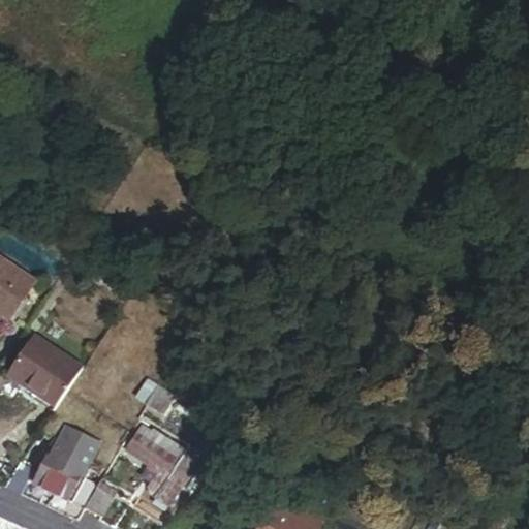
[(0,309),(11,316),(36,278),(0,253),(0,309)]
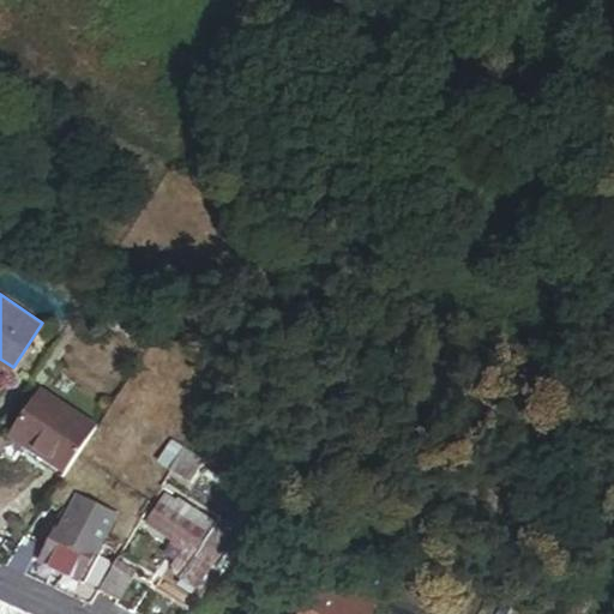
[(67,469),(100,422),(46,387),(14,434),(67,469)]
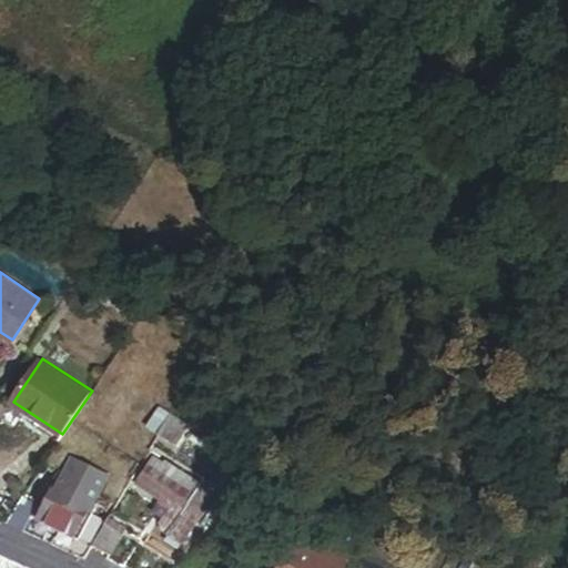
[(158,436),(170,415),(158,408),(145,429),(158,436)]
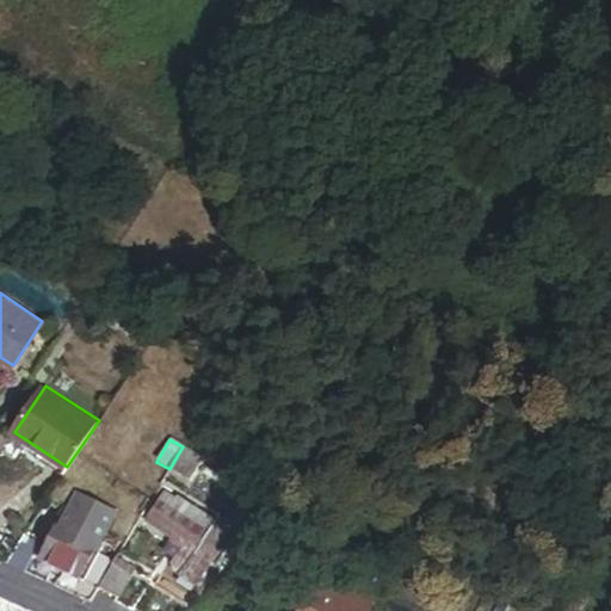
[(190,481),(203,458),(183,446),(170,469),(190,481)]
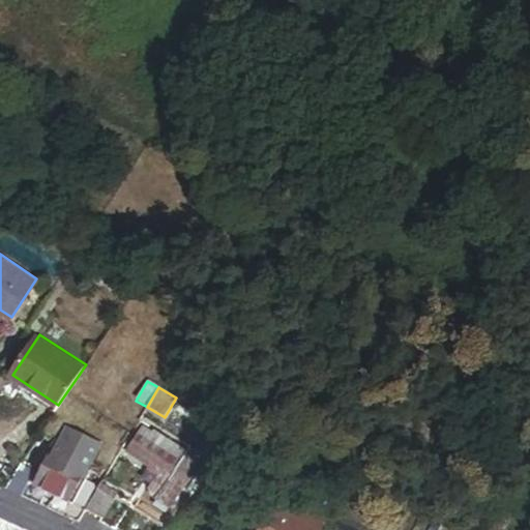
[(177,464),(183,453),(152,435),(151,437),(144,434),(142,436),(138,434),(125,453),(148,467),(182,487),(192,472),(177,464)]
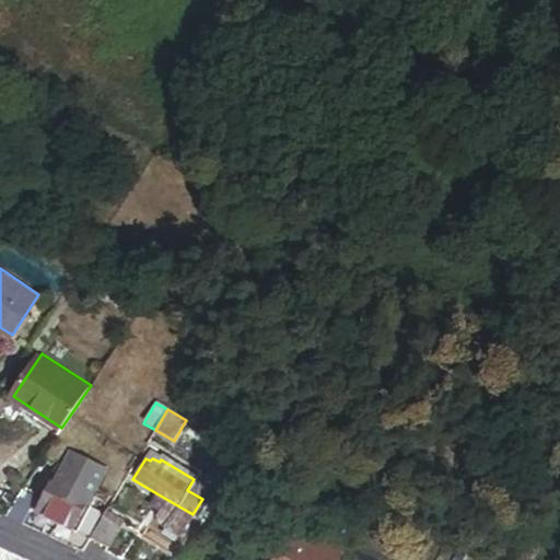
[(202,499),(210,485),(196,476),(194,479),(187,490),(202,499)]
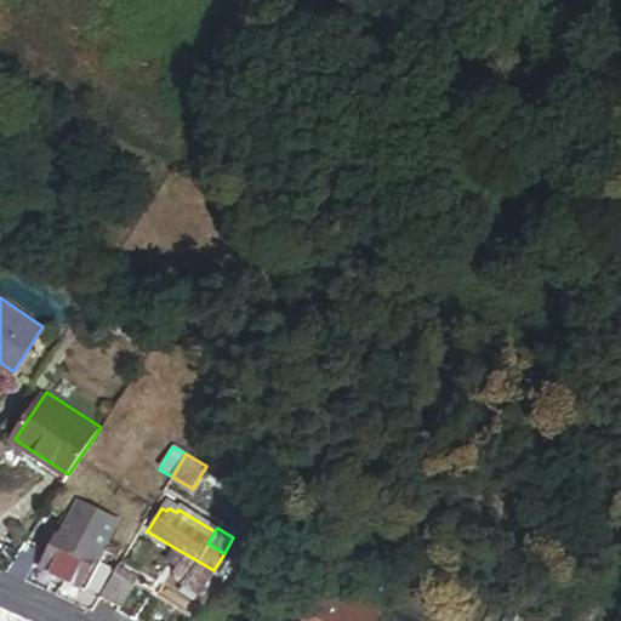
[(86,592),(106,552),(58,529),(38,569),(86,592)]
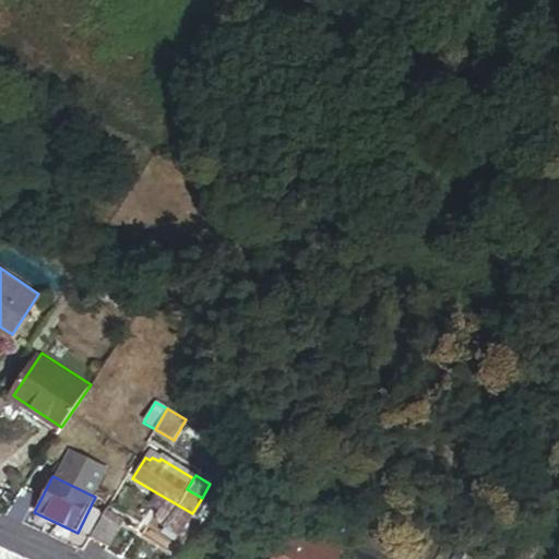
[(179,536),(192,513),(156,492),(154,497),(166,503),(162,511),(171,516),(165,528),(179,536)]
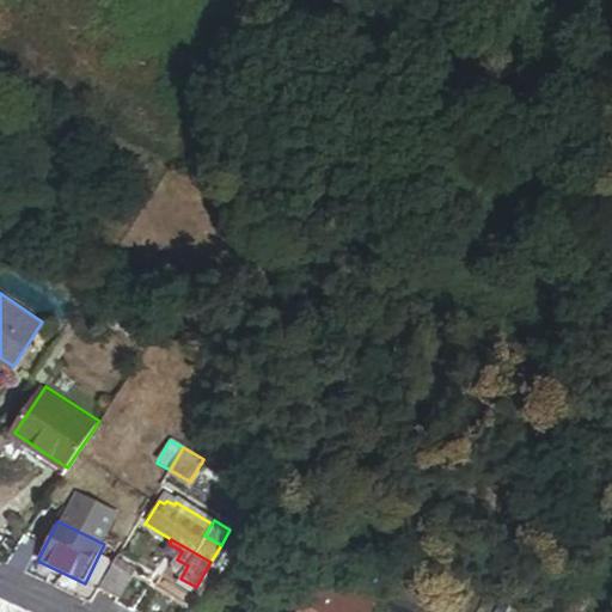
[(135,569),(117,558),(112,567),(130,577),(135,569)]
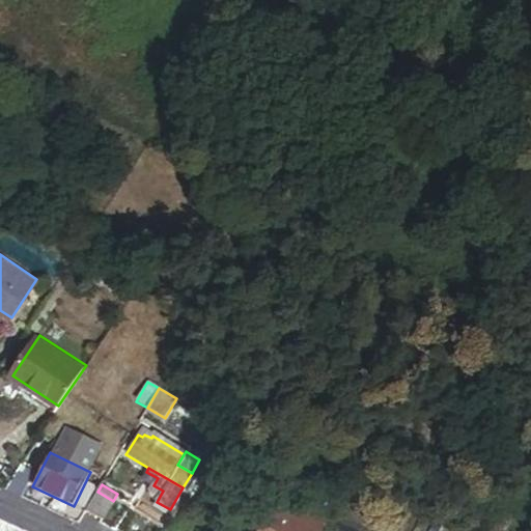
[(102,524),(115,502),(113,501),(98,492),(84,513),(102,524)]
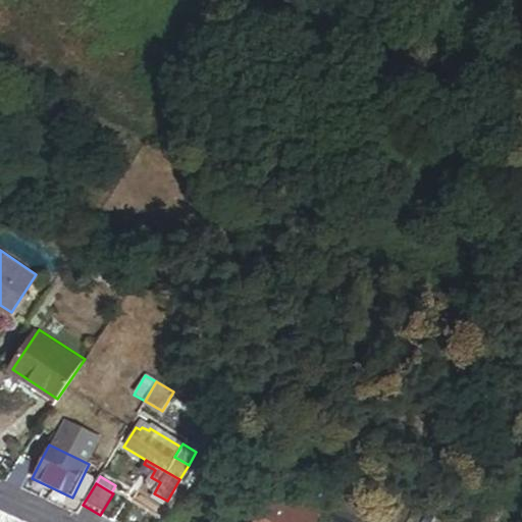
[(294,521),(281,515),(284,509),(268,501),(257,521),(294,521)]
